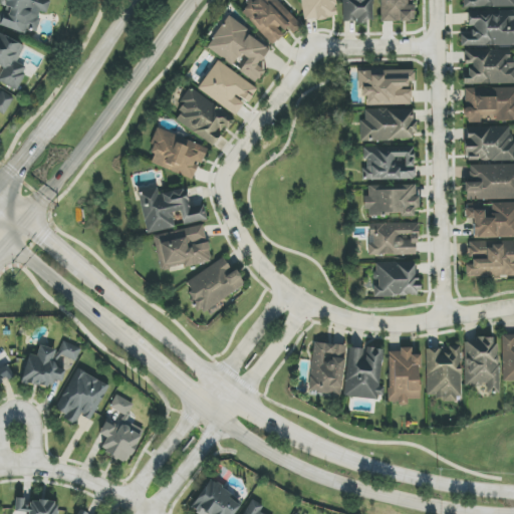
[(51,0),(50,0),(0,0),(0,5),(5,7),(0,25),(0,26),(25,33),(26,30),(36,32),(41,12),(47,14),(51,0)]
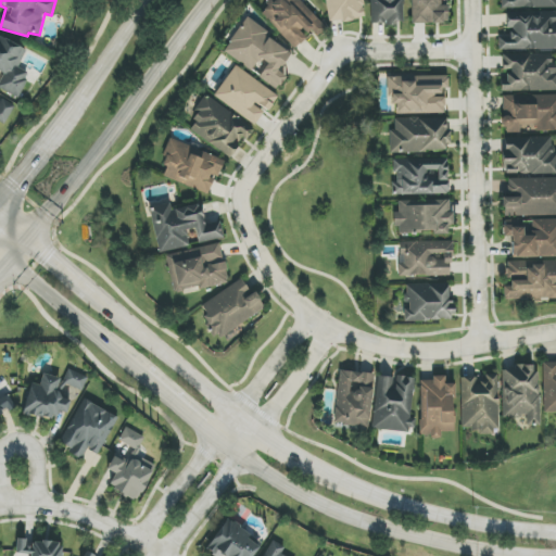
[(295,49),(313,33),(317,37),(326,28),(300,0),(270,0),(260,11),(295,49)]
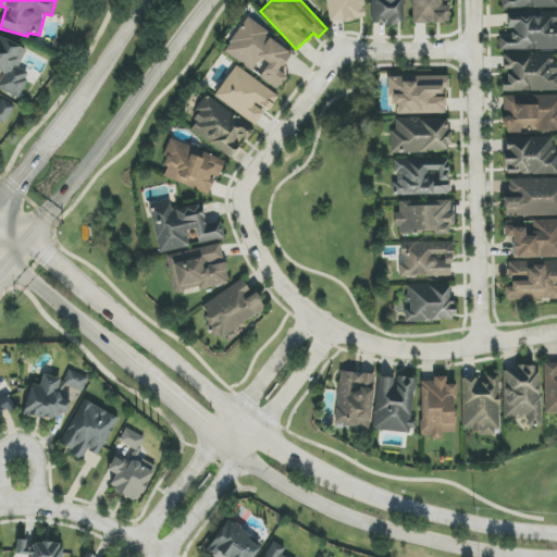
[(325,0),(329,23),(364,20),(362,0),(325,0)]
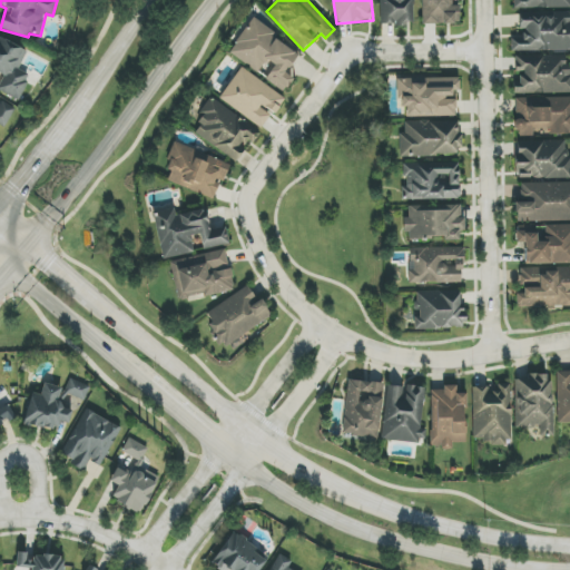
[(413,0),(380,0),(381,26),(413,25),(413,0)]
